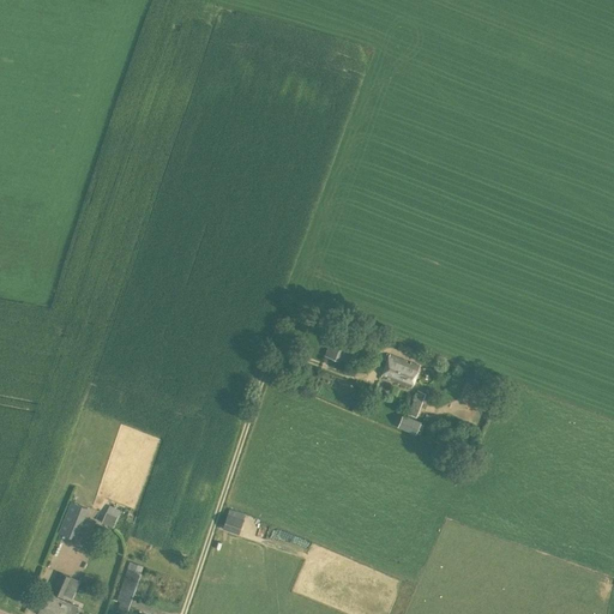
[(348,337),(332,332),(325,355),(339,361),(348,337)]
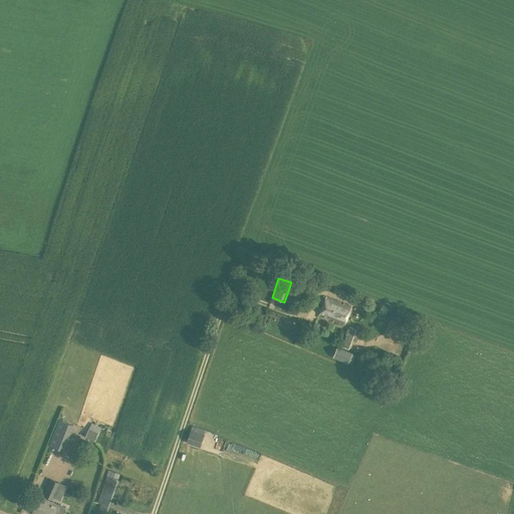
[(343,302),(343,304),(339,303),(340,301),(326,296),(319,315),(343,323),(350,305),(343,302)]
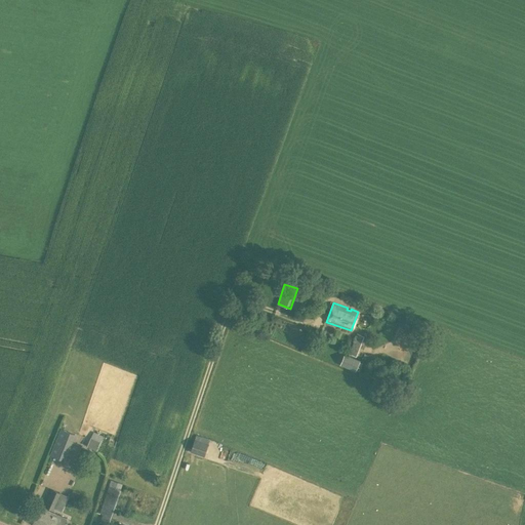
[(349,354),(356,357),(364,336),(357,333),(349,354)]
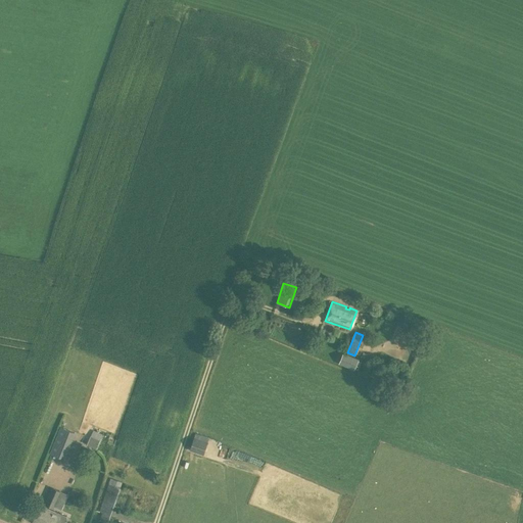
[(358,360),(343,353),(339,363),(354,370),(358,360)]
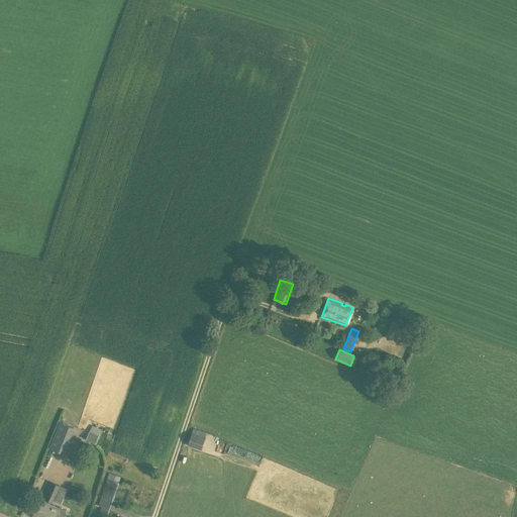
[(48,447),(64,453),(74,428),(60,422),(48,447)]
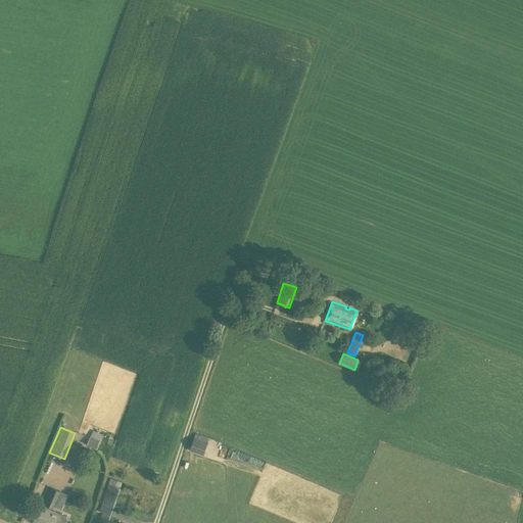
[(91,436),(90,436),(87,444),(96,448),(100,440),(102,435),(92,431),(91,436)]
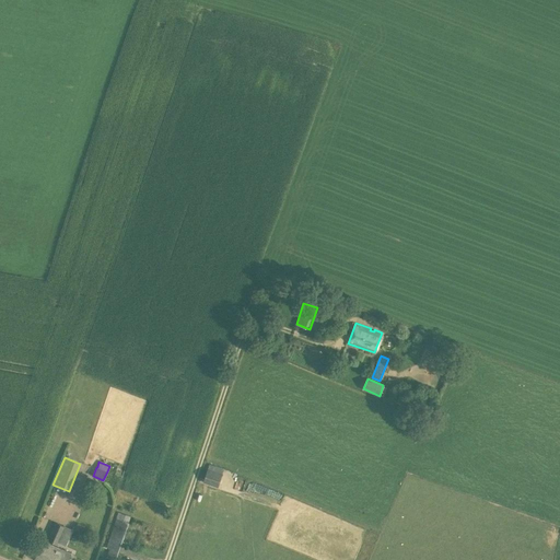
[(202,482),(218,488),(223,468),(209,464),(202,482)]
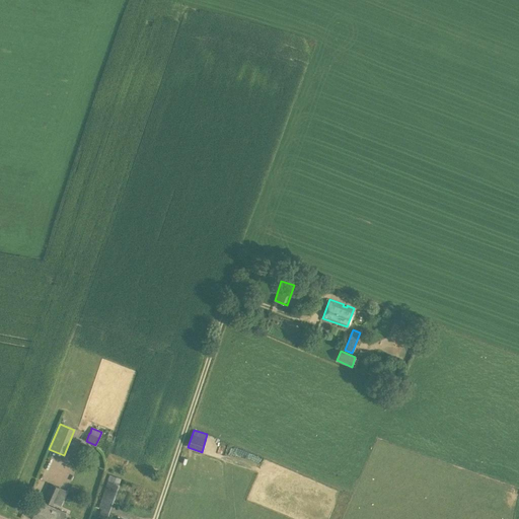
[(97,508),(101,508),(98,516),(106,518),(120,485),(119,485),(121,478),(109,474),(97,508)]
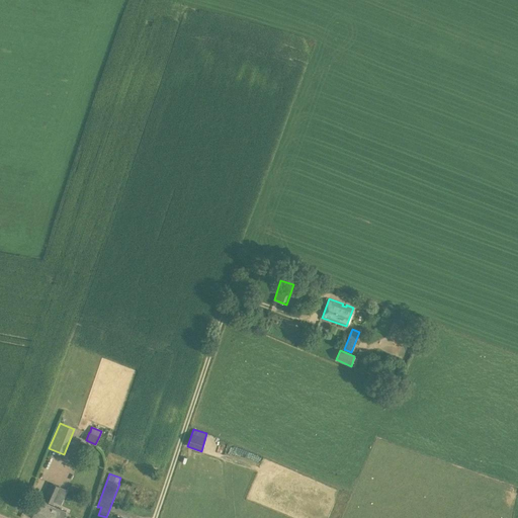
[(68,490),(78,494),(81,488),(72,483),(68,490)]
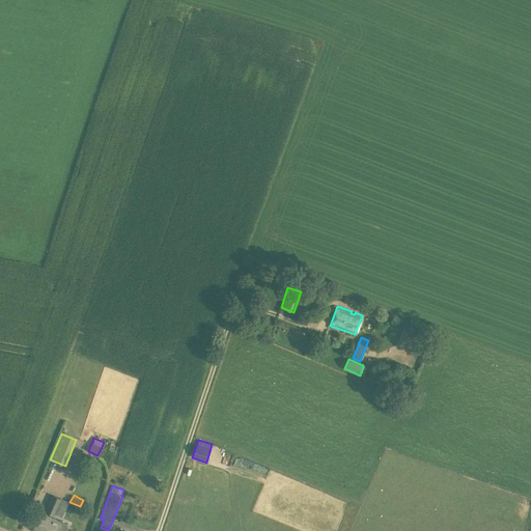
[(62,500),(53,496),(46,513),(54,516),(62,500)]
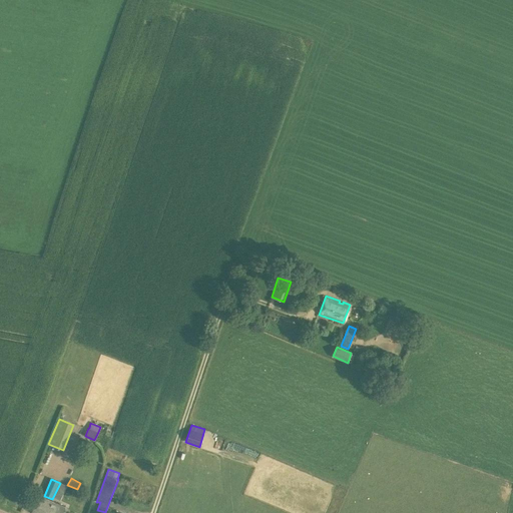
[(62,512),(65,507),(39,496),(32,512),(34,512),(62,512)]
